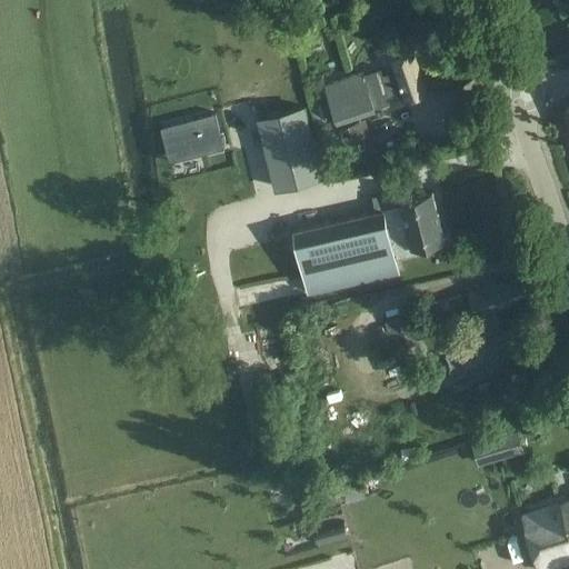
[(393,105),(406,100),(427,93),(412,51),(391,59),(392,61),(382,65),(380,69),(363,75),(362,71),(325,85),(337,123),(377,110),(376,108),(392,102),(393,105)]
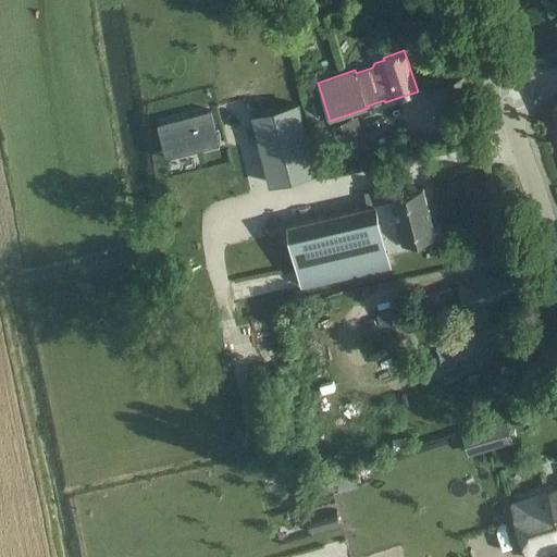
[(316,172),(310,151),(298,106),(252,118),(270,184),(316,172)]
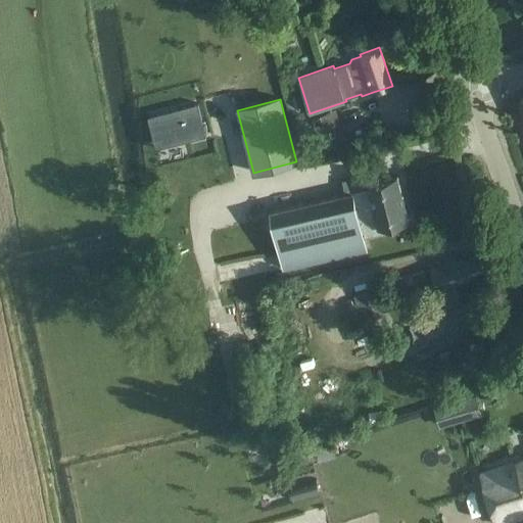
[(197,104),(155,114),(163,147),(206,136),(197,104)]
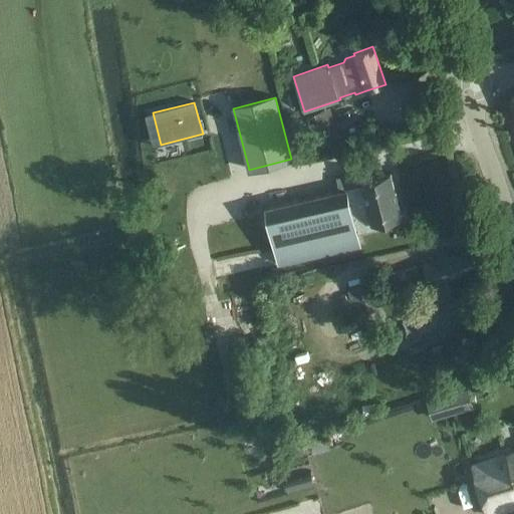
[(300,116),(309,149),(340,140),(330,107),(300,116)]
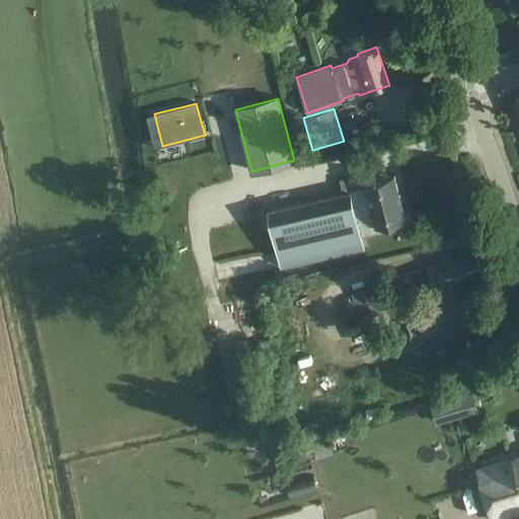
[(154,114),(146,116),(154,148),(162,146),(154,114)]
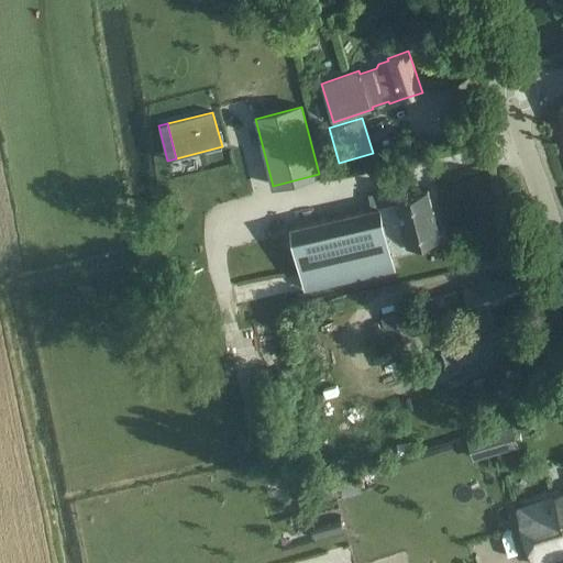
[(440,238),(428,190),(397,198),(398,201),(291,229),(308,293),(395,271),(390,255),(410,251),(409,245),(440,238)]
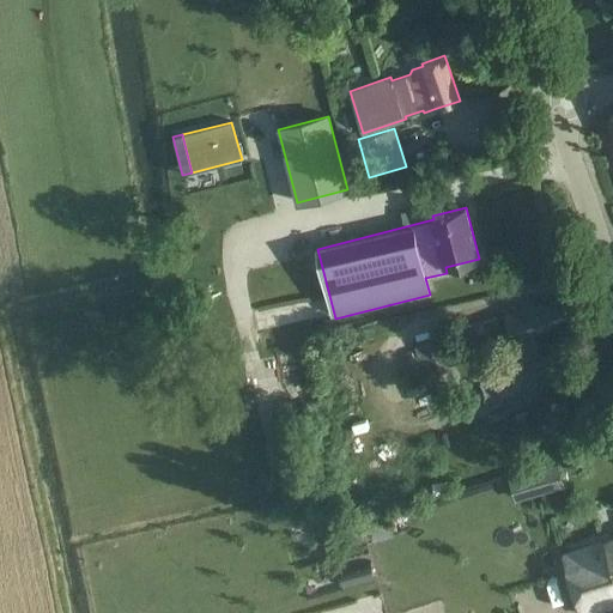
[(508,369),(493,375),(502,396),(503,399),(508,410),(517,406),(550,394),(545,381),(553,377),(546,356),(540,358),(532,333),(572,319),(565,297),(535,308),(533,301),(510,309),(504,311),(505,316),(513,334),(514,339),(522,364),(508,369)]
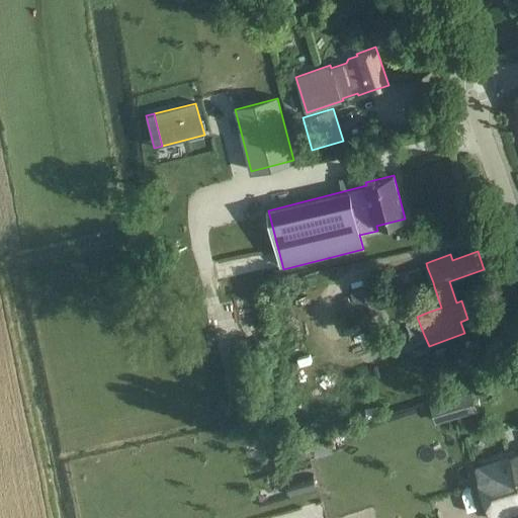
[(383,281),(362,289),(371,313),(395,305),(393,296),(406,292),(401,277),(383,281)]
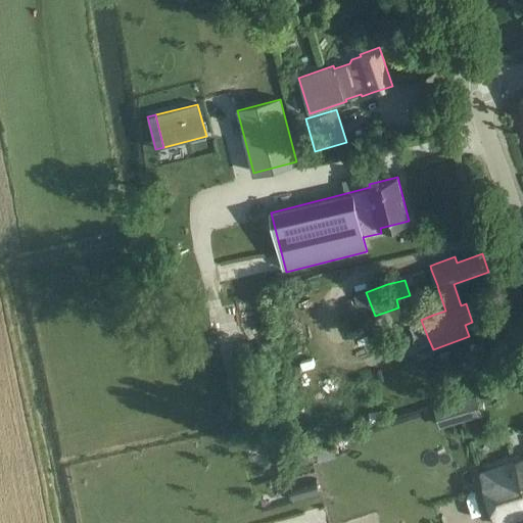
[(512,352),(512,360),(516,365),(522,366),(522,365),(522,348),(518,348),(512,352)]
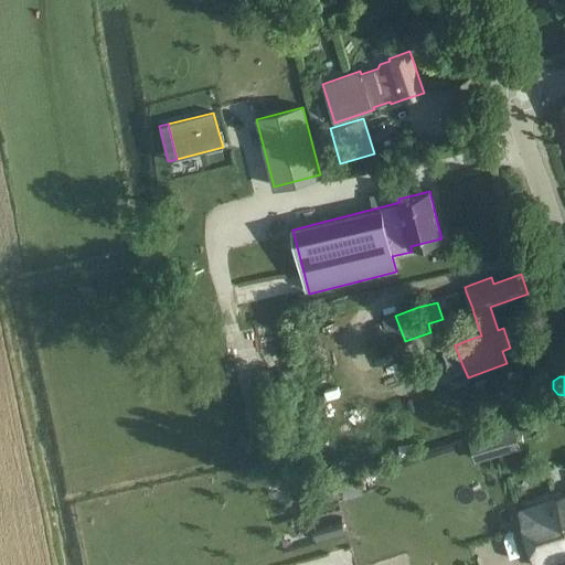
[(466,409),(456,413),(460,423),(469,419),(466,409)]
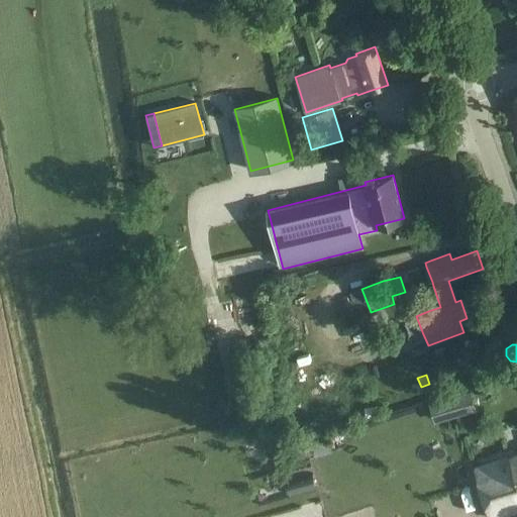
[(471,391),(429,403),(434,423),(476,411),(471,391)]
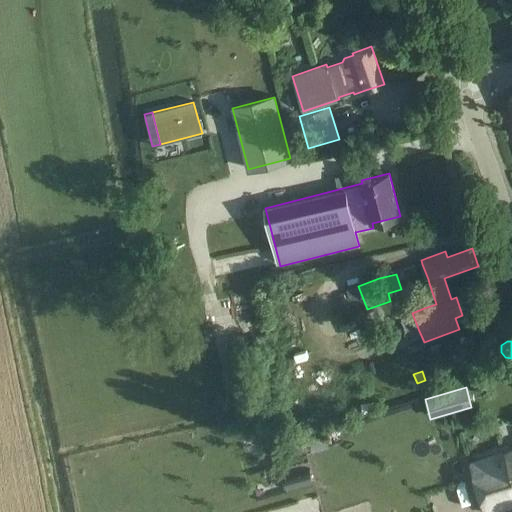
[(327,442),(315,446),(318,457),(330,453),(327,442)]
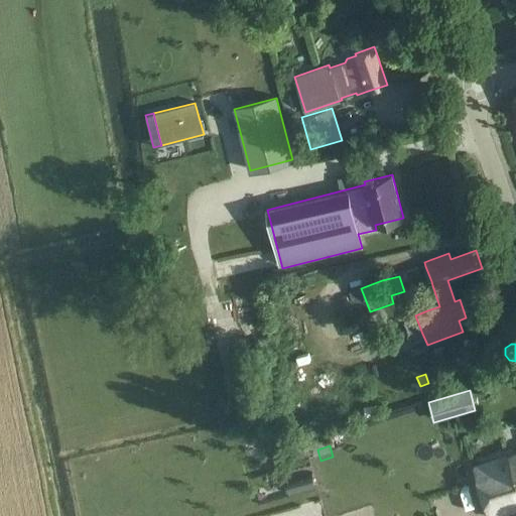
[(506,456),(482,464),(474,467),(491,515),(498,515),(515,510),(515,454),(506,457),(506,456)]
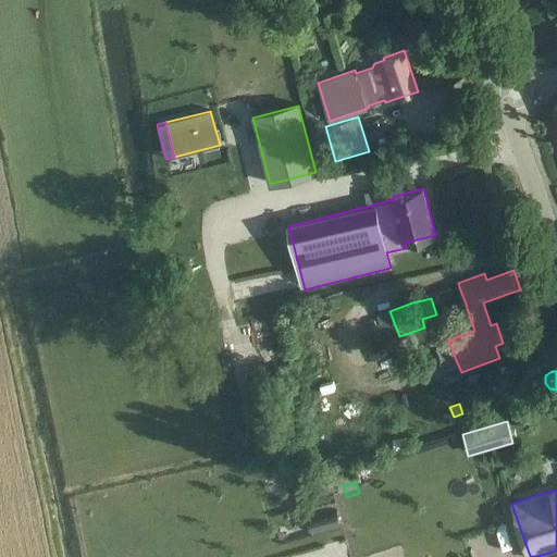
[(351,499),(338,504),(343,516),(355,511),(351,499)]
